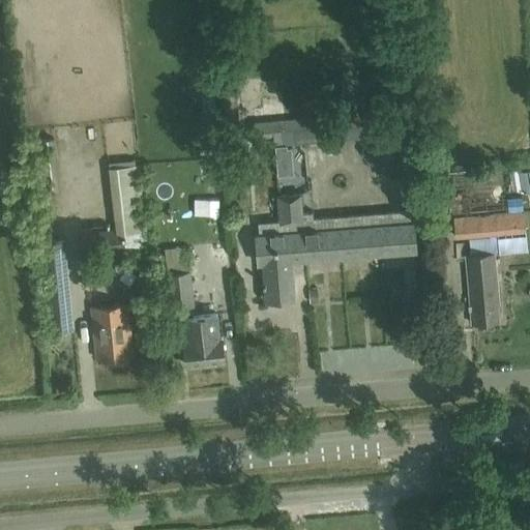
[(237,93),(223,93),(225,123),(239,122),(237,93)]
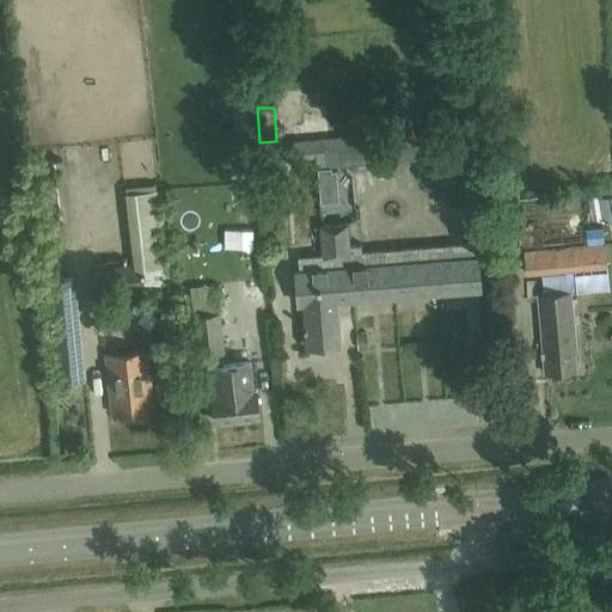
[(426,159),(424,146),(470,142),(469,126),(294,140),(295,157),(313,155),(314,169),(426,159)]
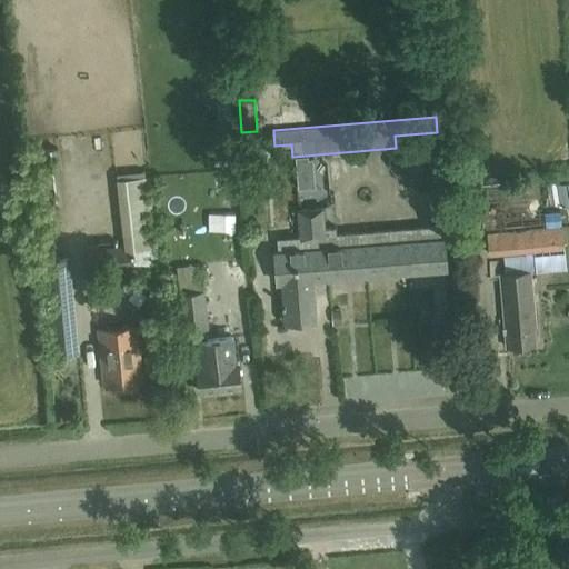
[(390,162),(403,182),(428,180),(438,158),(425,139),(400,140),(390,162)]
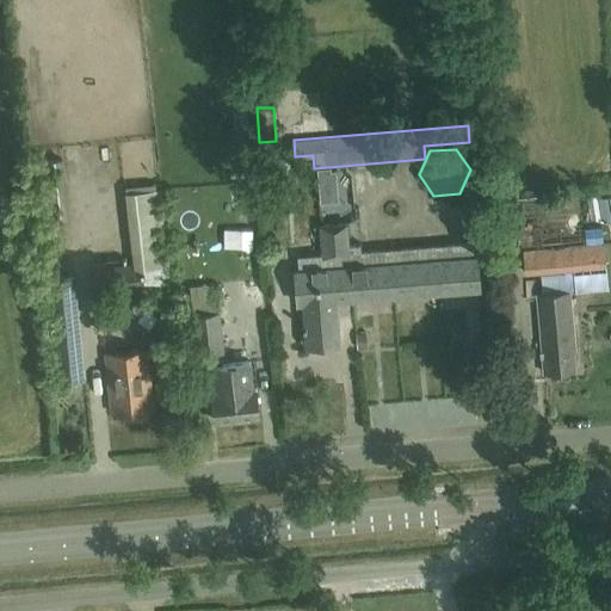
[(366,251),(362,252),(360,244),(349,245),(346,223),(328,224),(334,300),(335,300),(370,296),(366,251)]
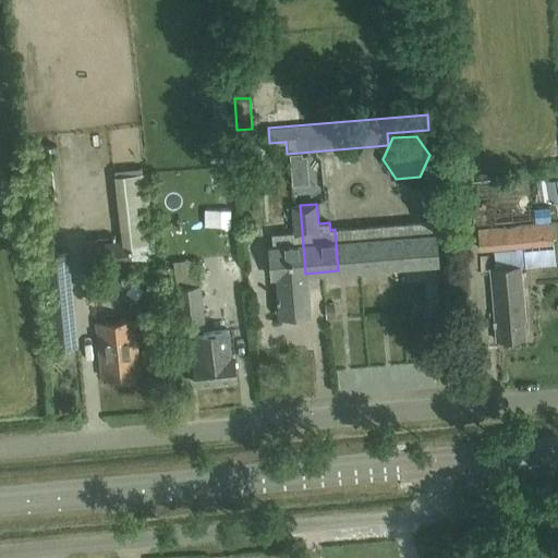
[(310,312),(306,274),(305,274),(300,205),(292,206),(294,232),(273,234),(274,245),(269,245),(271,276),(276,276),(279,314),(310,312)]
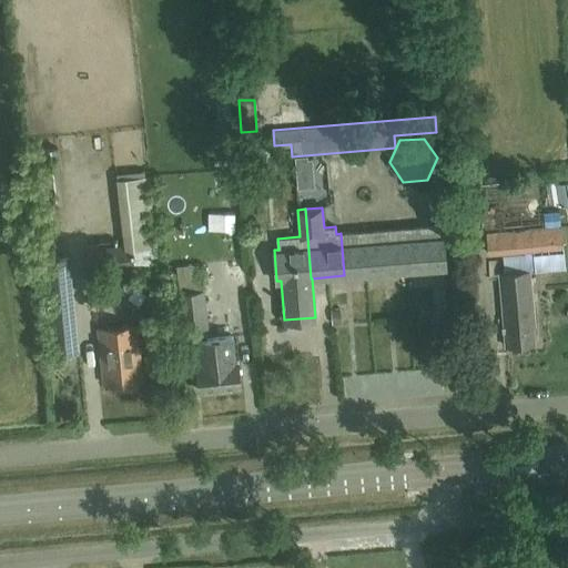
[(407,229),(412,271),(445,267),(443,236),(439,236),(438,225),(407,229)]
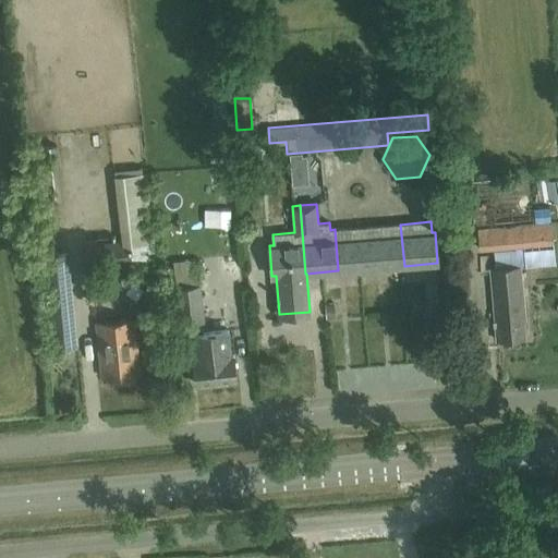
[(480,250),(553,243),(550,221),(477,229),(480,250)]
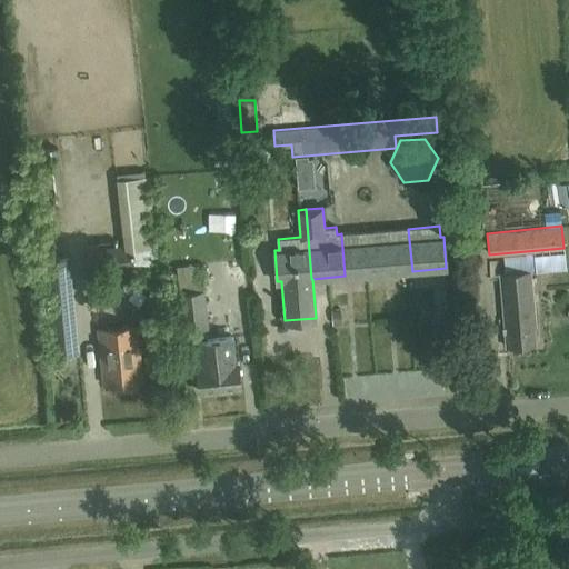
[(375,231),(378,273),(412,271),(408,229),(375,231)]
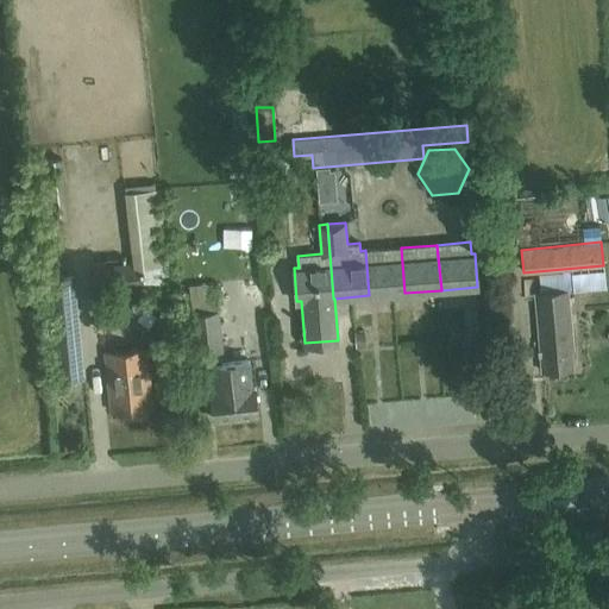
[(365,250),(369,295),(405,293),(401,248),(365,250)]
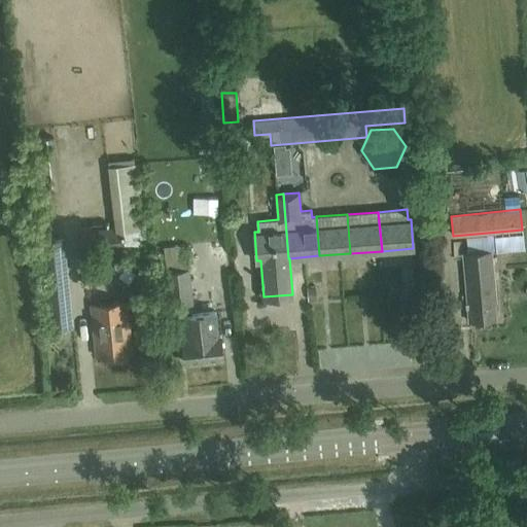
[(79,232),(82,254),(125,248),(123,226),(79,232)]
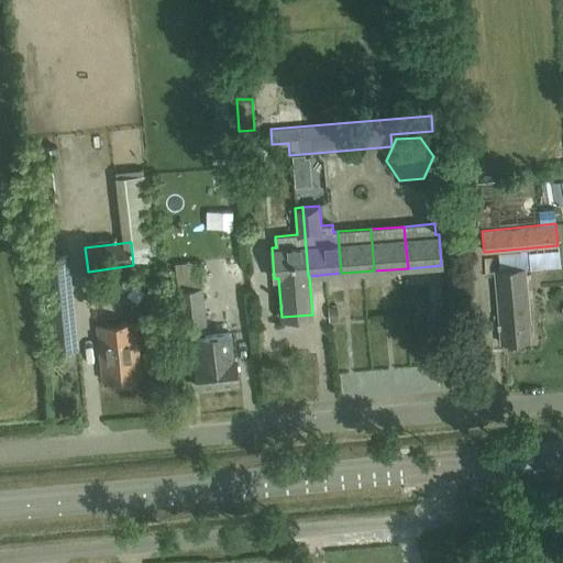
[(55,353),(77,351),(67,254),(45,256),(55,353)]
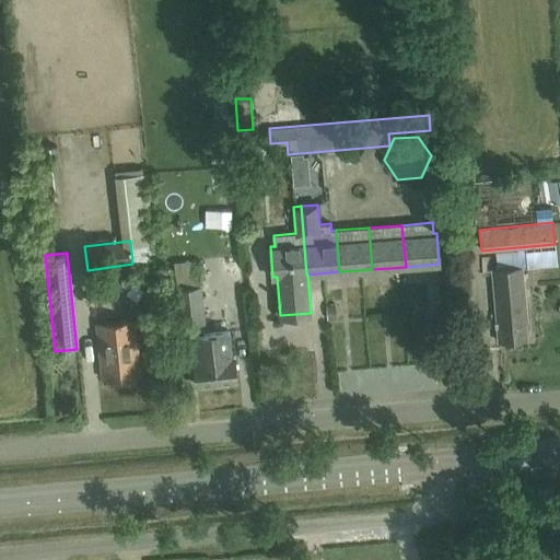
[(147,264),(138,277),(151,284),(159,271),(147,264)]
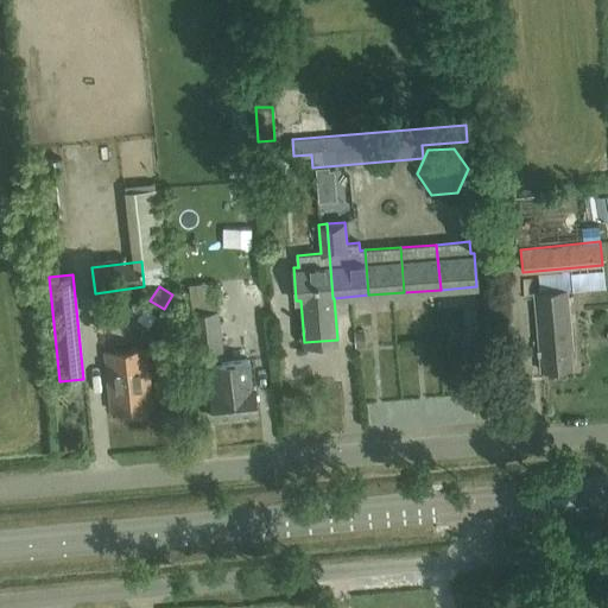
[(222,355),(215,286),(189,289),(197,358),(222,355)]
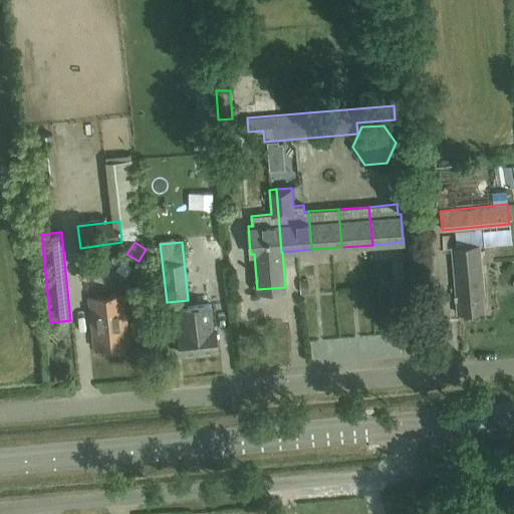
[(457,312),(484,310),(482,294),(483,294),(479,244),(451,246),(457,312)]
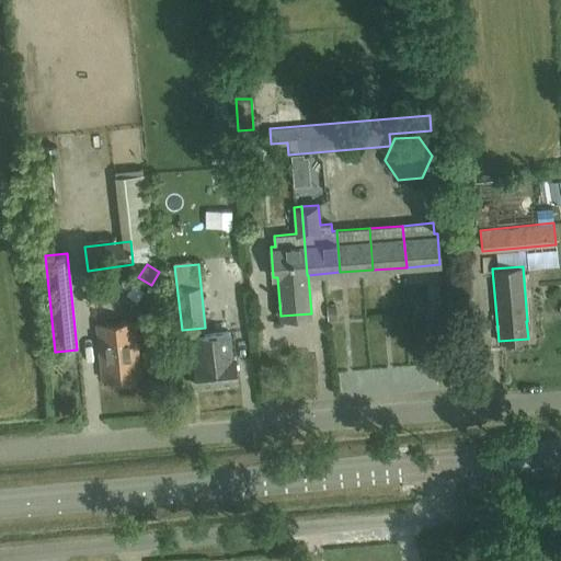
[(221,275),(224,297),(249,294),(247,273),(221,275)]
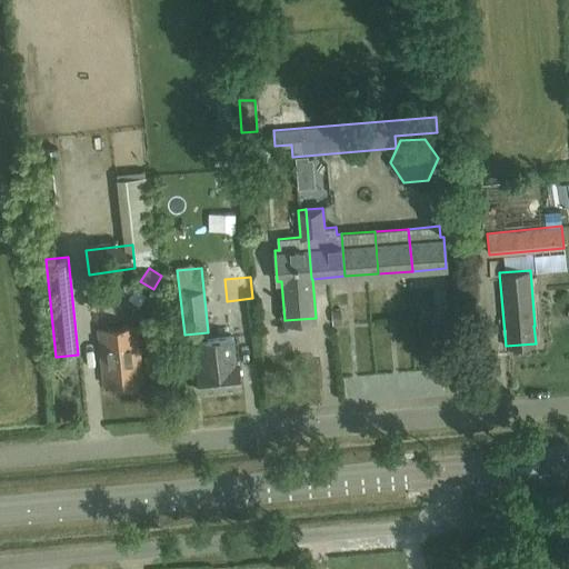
[(135,385),(135,381),(142,380),(137,325),(97,329),(102,383),(110,383),(110,387),(113,389),(133,387),(135,385)]
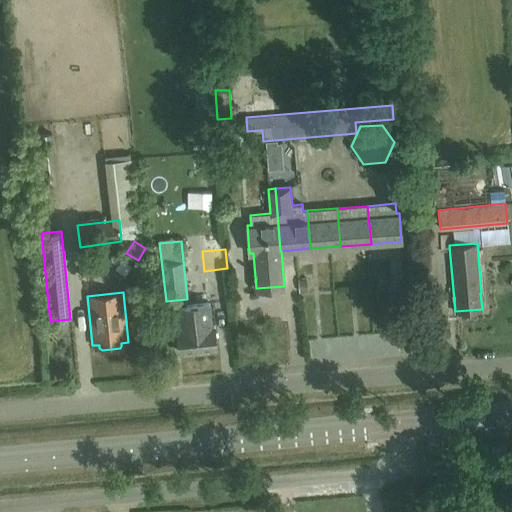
[(183,328),(177,329),(179,352),(216,348),(214,325),(211,326),(209,310),(209,302),(181,305),(183,328)]
